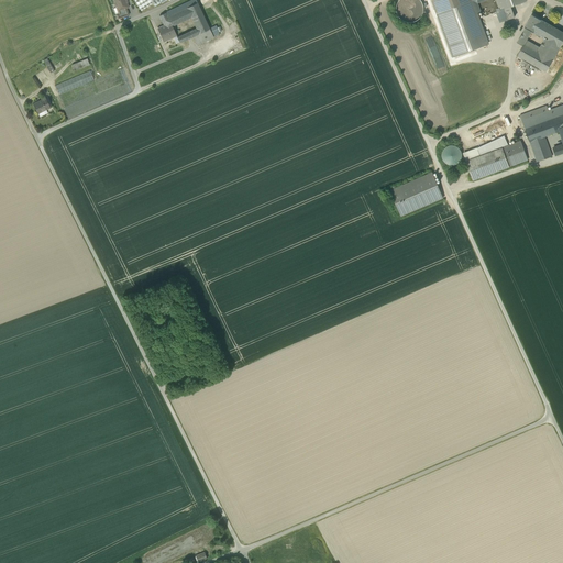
[(120,13),(120,14),(128,11),(127,8),(129,8),(127,3),(128,2),(127,0),(113,0),(114,3),(114,4),(116,7),(117,8),(118,11),(119,11),(120,13)]
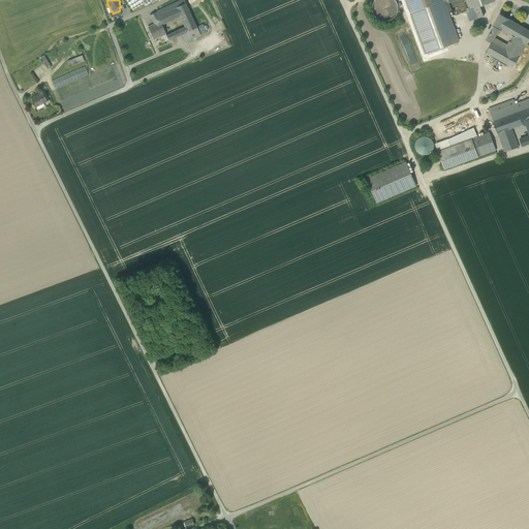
[(125,0),(132,10),(144,3),(145,5),(153,0),(125,0)]
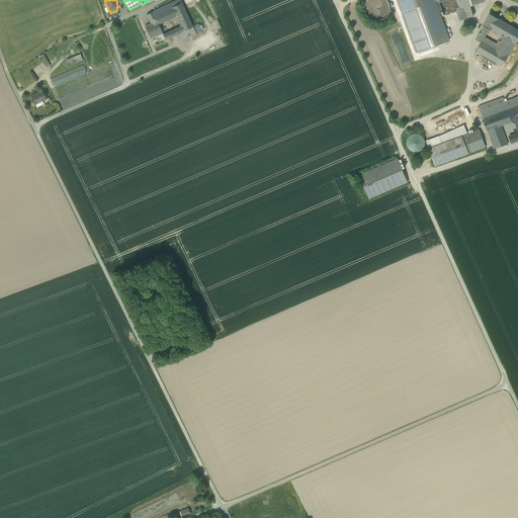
[(176,0),(166,5),(168,9),(172,18),(176,16),(171,7),(181,3),(179,0),(176,0)]
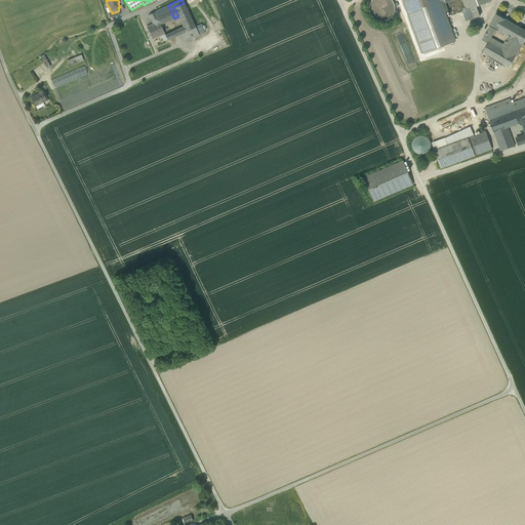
[(376,19),(381,21),(387,21),(391,17),(394,13),(395,9),(394,4),(391,0),(372,0),(371,3),(369,7),(370,12),(372,16),(376,19)]
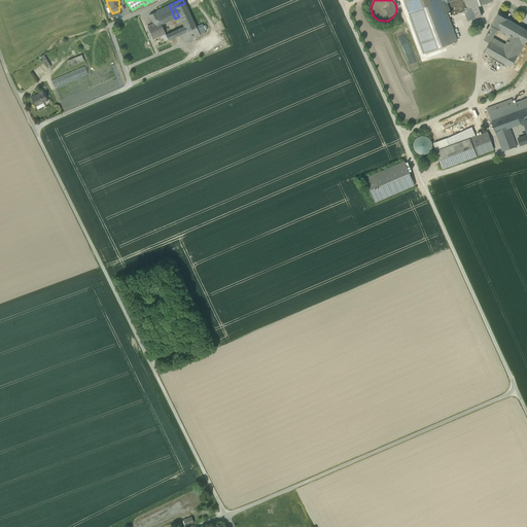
[(410,12),(442,1),(441,0),(406,0),(410,12)]
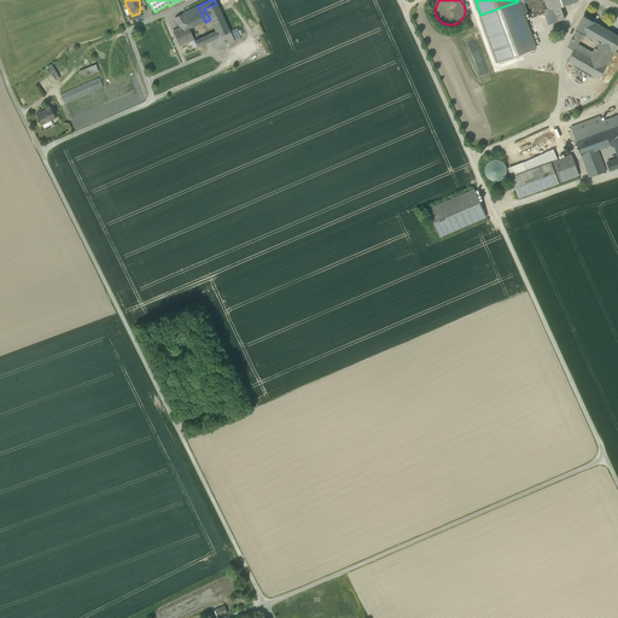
[(522,0),(518,1),(524,16),(529,13),(525,4),(536,0),(522,0)]
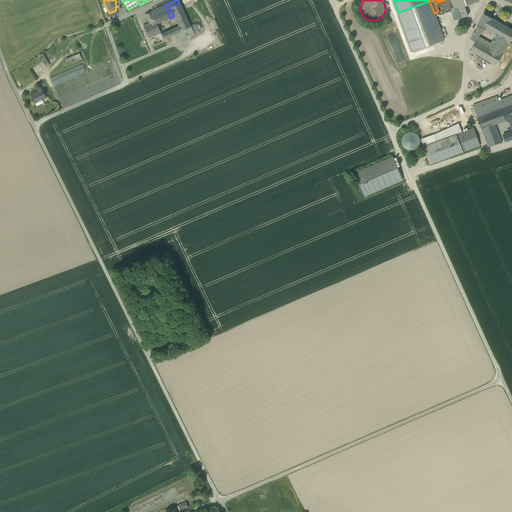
[(456,14),(458,19),(468,15),(465,6),(478,1),(477,0),(451,0),(455,9),(456,14)]
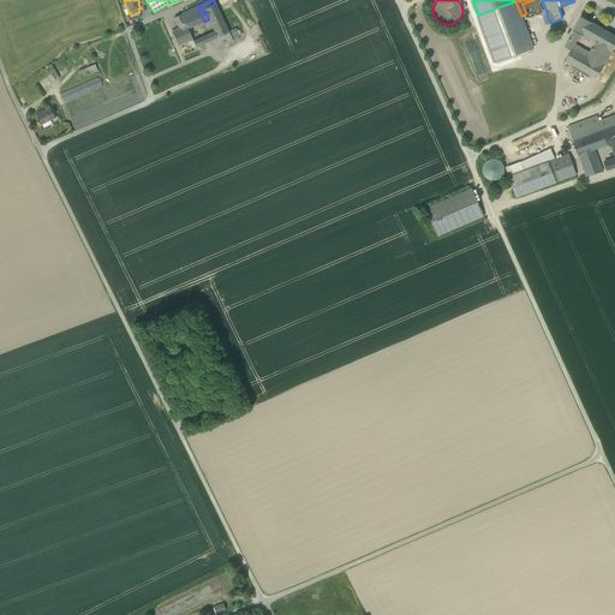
[(478,15),(496,63),(533,48),(521,16),(515,1),(478,15)]
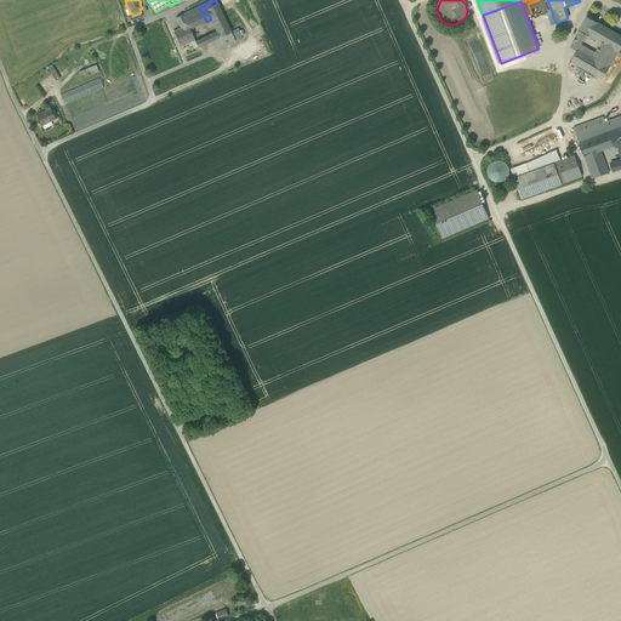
[(211,20),(216,32),(220,38),(232,33),(231,32),(217,4),(205,9),(211,20)]
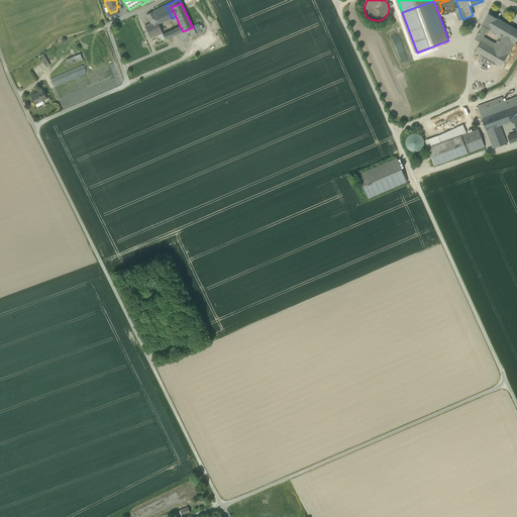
[(166,5),(152,12),(154,15),(168,9),(166,5)]
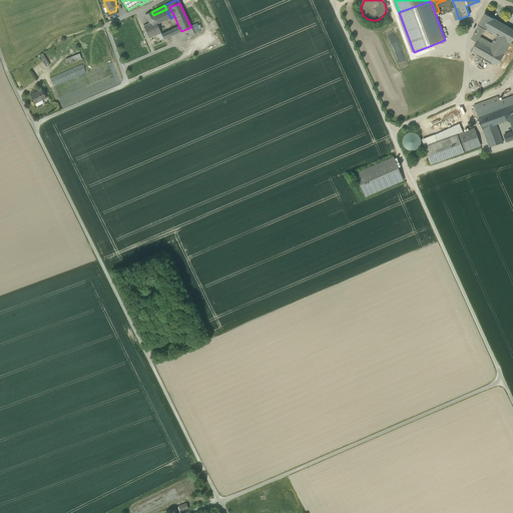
[(155,20),(157,24),(170,18),(166,9),(153,15),(151,12),(145,15),(149,23),(155,20)]
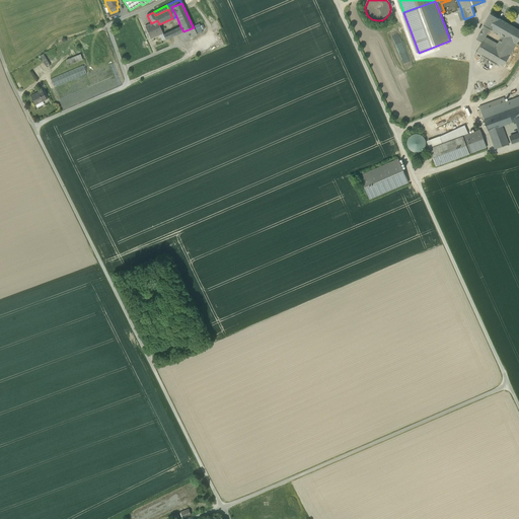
[(490,28),(492,29),(499,18),(491,13),(484,25),(485,25),(490,28)]
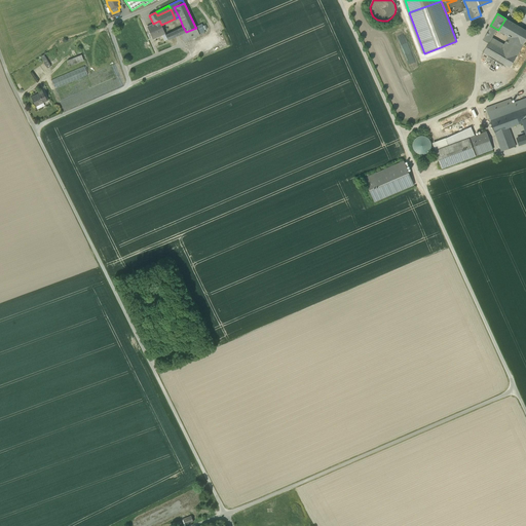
[(504,44),(501,48),(517,57),(525,39),(525,30),(505,19),(498,30),(509,36),(504,44)]
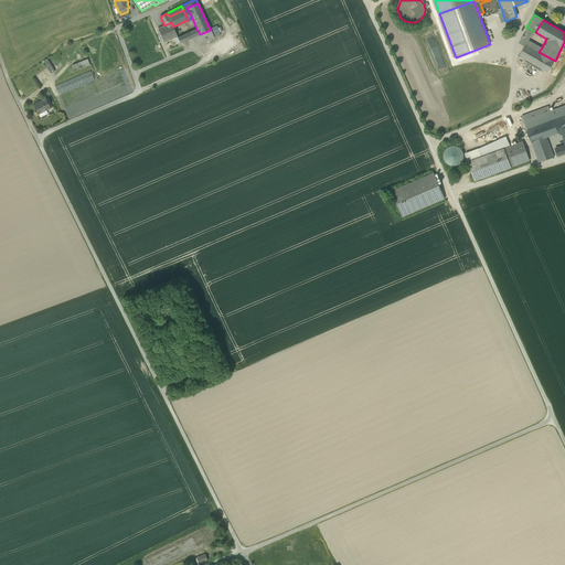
[(158,29),(164,42),(174,38),(178,35),(173,27),(171,22),(164,25),(158,29)]
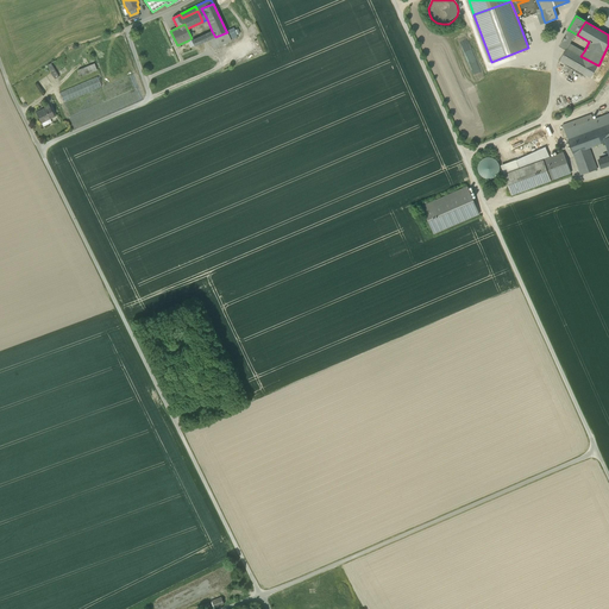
[(569,30),(565,36),(572,39),(575,33),(569,30)]
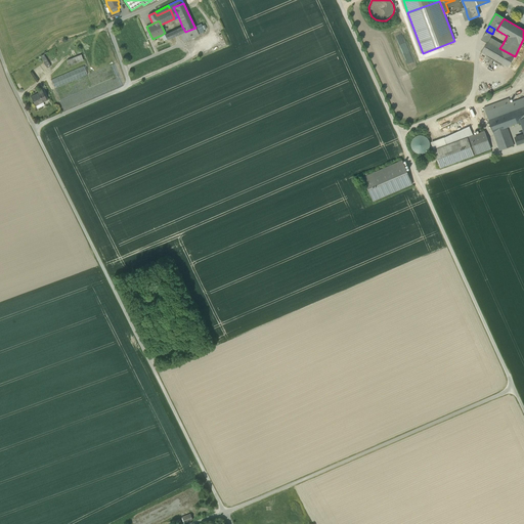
[(179,35),(185,32),(182,27),(175,30),(178,35),(179,35)]
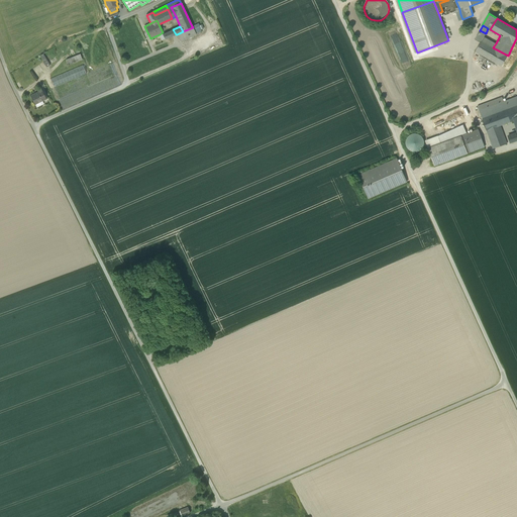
[(193,27),(183,31),(186,39),(196,34),(194,29),(193,27)]
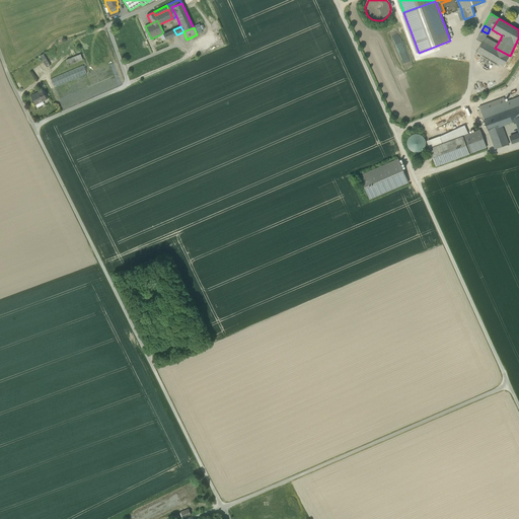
[(166,40),(172,36),(170,31),(163,34),(163,32),(160,34),(163,41),(165,39),(166,40)]
